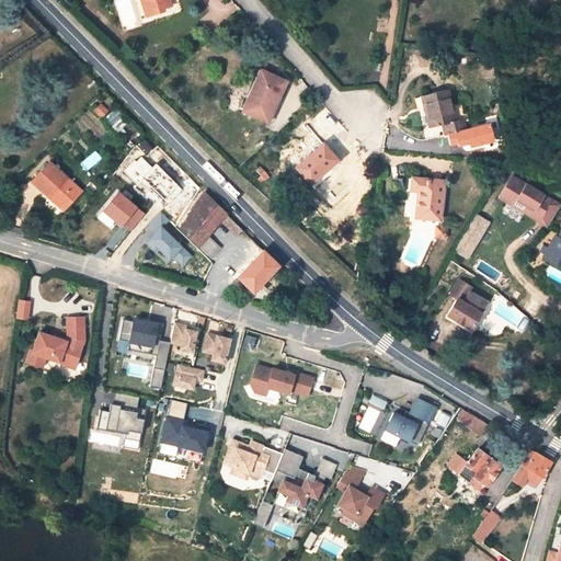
[(141,0),(144,8),(151,6),(153,13),(164,11),(163,8),(171,4),(169,0),(141,0)]
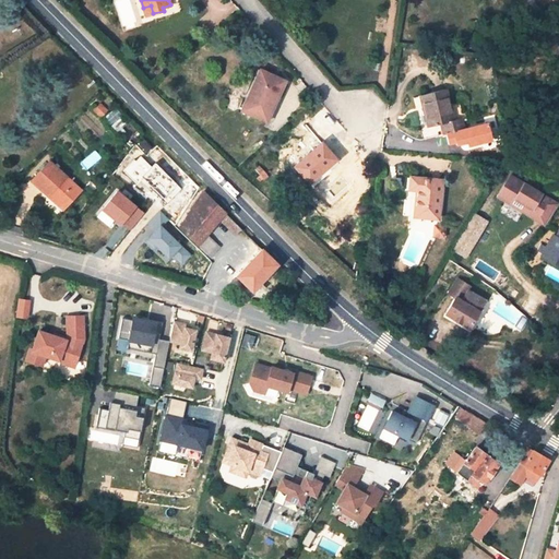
[(143,8),(146,15),(153,13),(151,6),(143,8)]
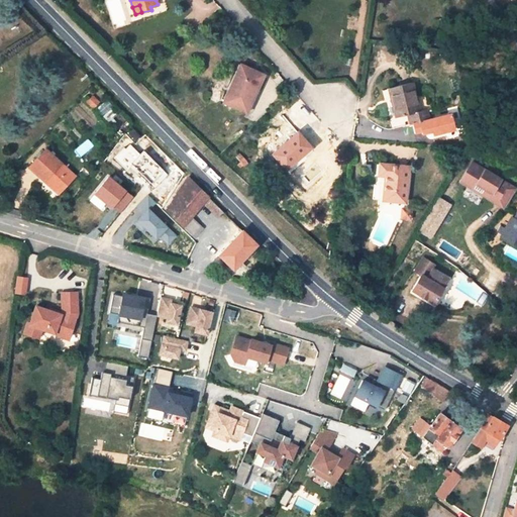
[(452,41),(449,34),(441,38),(444,45),(452,41)]
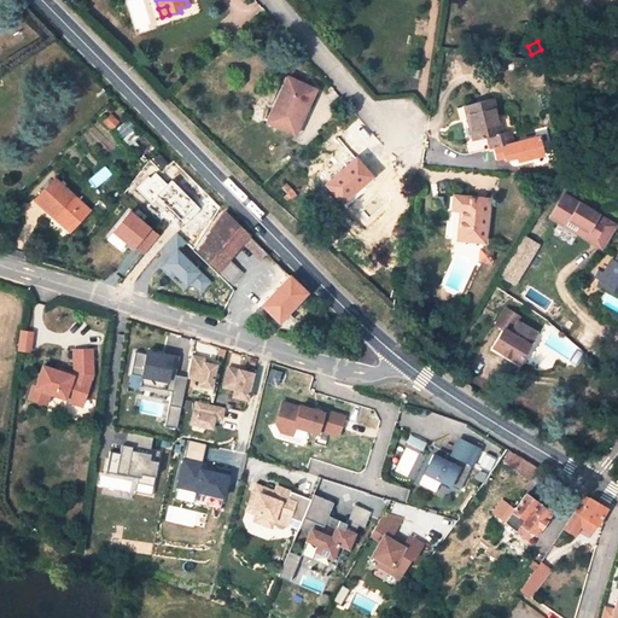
[(289,77),(284,75),(275,95),(279,98),(289,77)]
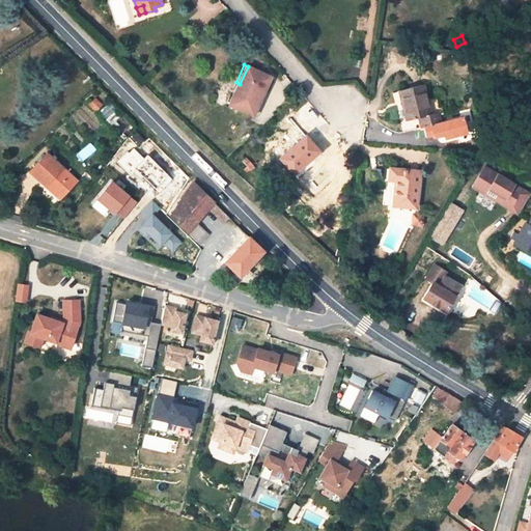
[(260,72),(248,66),(240,84),(236,82),(234,86),(238,87),(232,101),(230,105),(254,115),(271,77),(260,72)]
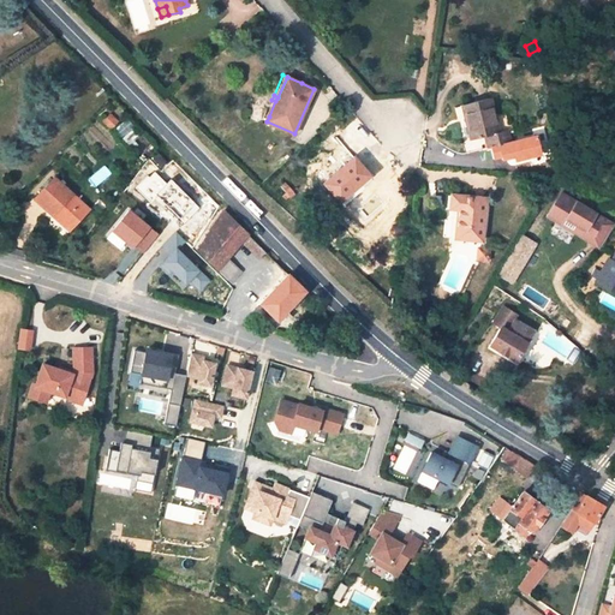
[(489,97),(463,103),(472,139),(484,136),(488,148),(511,142),(507,129),(499,132),(489,97)]
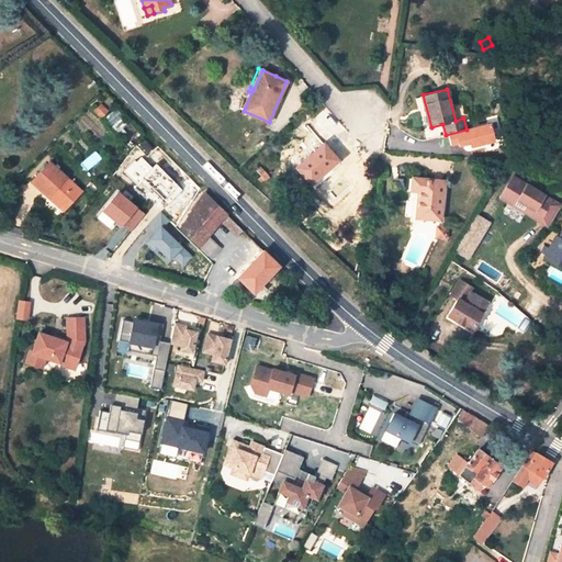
[(97,108),(103,114),(108,110),(101,103),(97,108)]
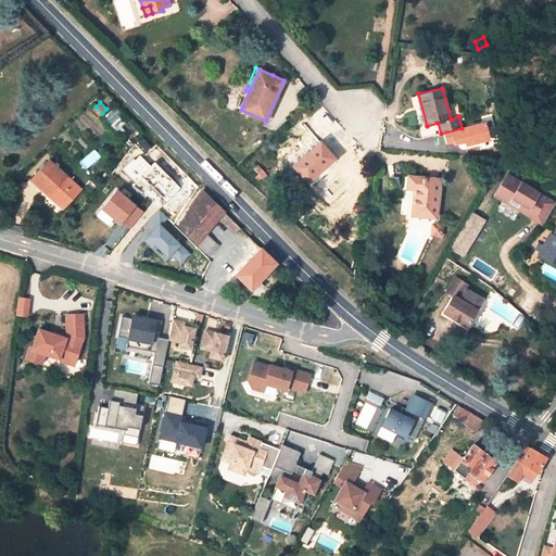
[(93,109),(101,116),(102,113),(96,106),(93,109)]
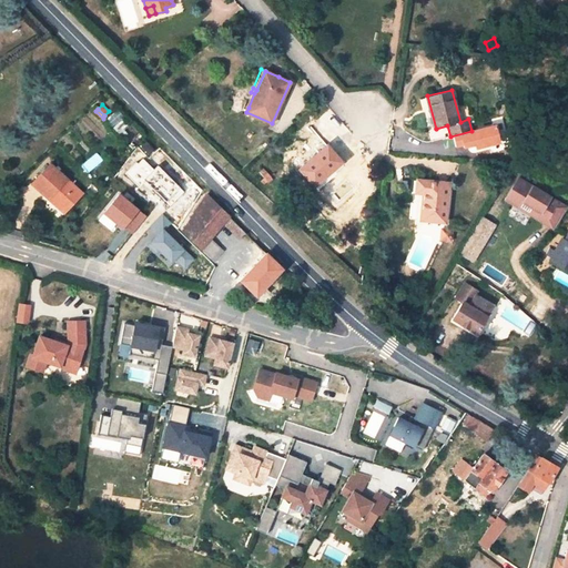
[(346,162),(330,144),(298,171),(315,190),(346,162)]
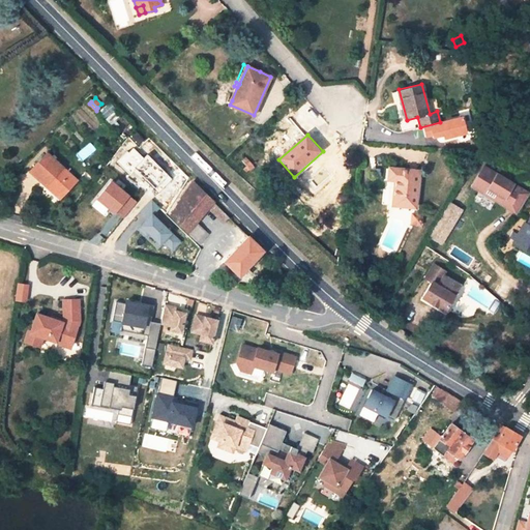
[(135,148),(140,143),(134,136),(128,142),(135,148)]
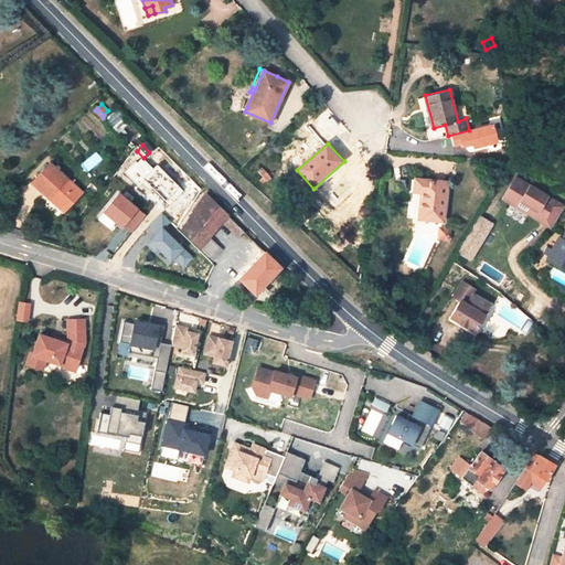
[(135,160),(124,173),(138,188),(142,183),(170,206),(183,191),(157,164),(153,169),(144,158),(138,163),(135,160)]
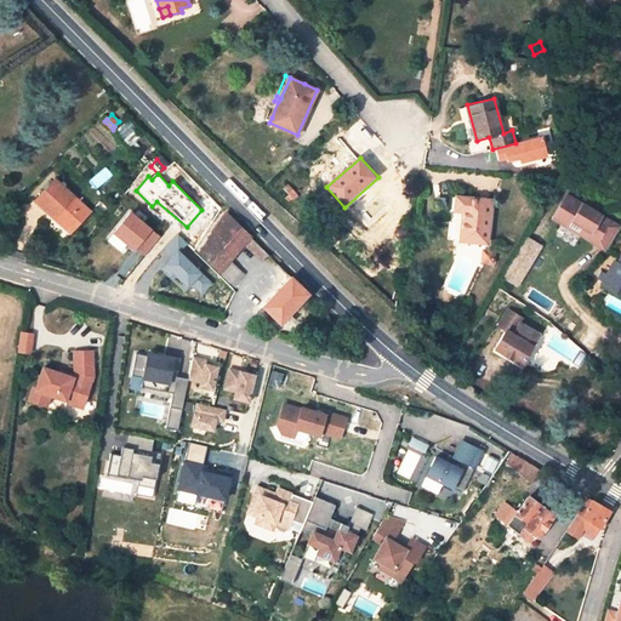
[(74,227),(89,211),(55,178),(35,199),(53,215),(56,211),(74,227)]
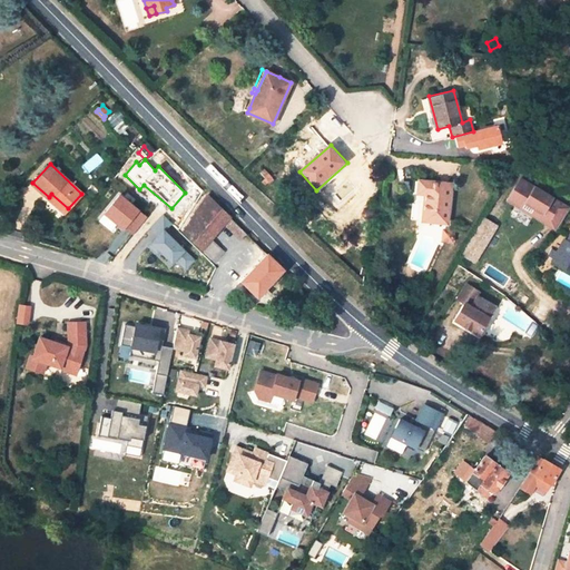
[(557,200),(521,177),(508,198),(522,207),(526,202),(534,206),(531,213),(547,223),(554,210),(551,209),(557,200)]
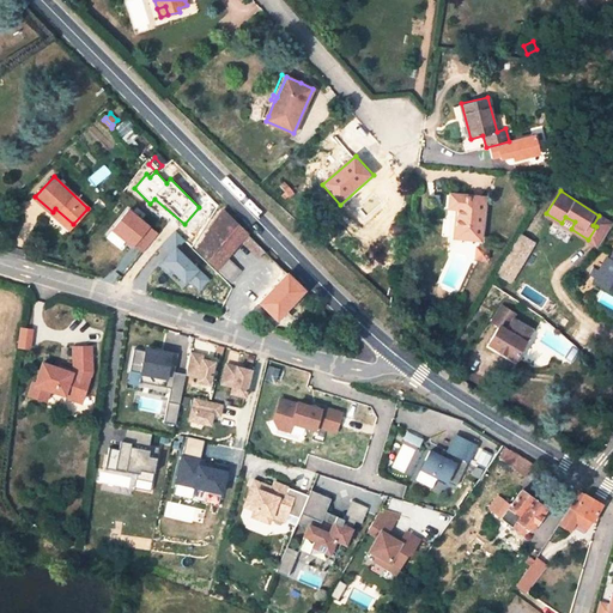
[(484,198),(450,194),(449,207),(456,208),(454,237),(480,238),(484,198)]
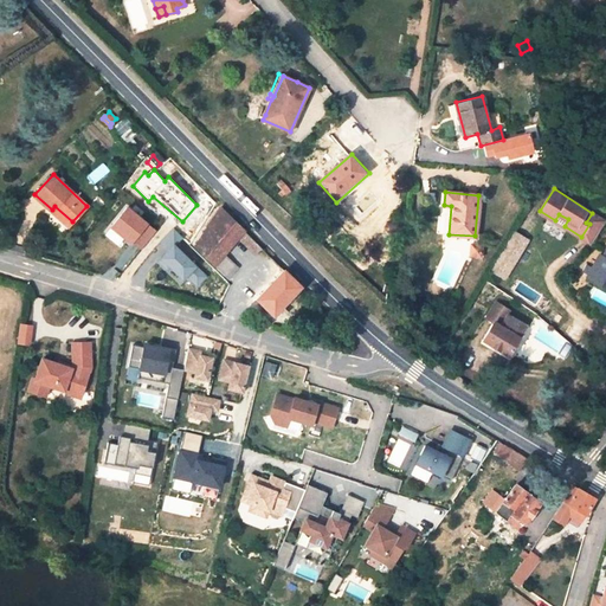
[(52,210),(70,225),(72,221),(55,206),(52,210)]
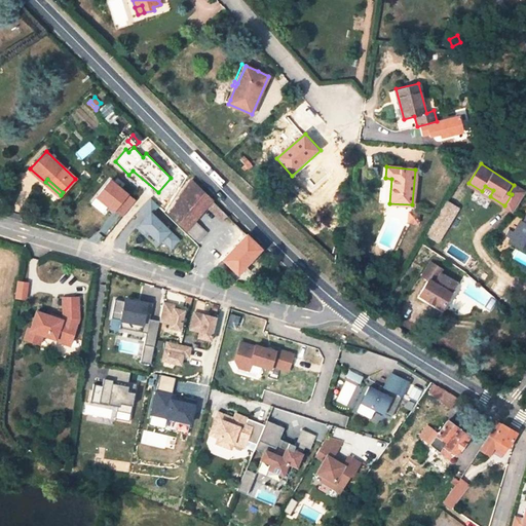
[(111,180),(97,198),(109,210),(116,212),(123,217),(137,200),(129,195),(111,180)]
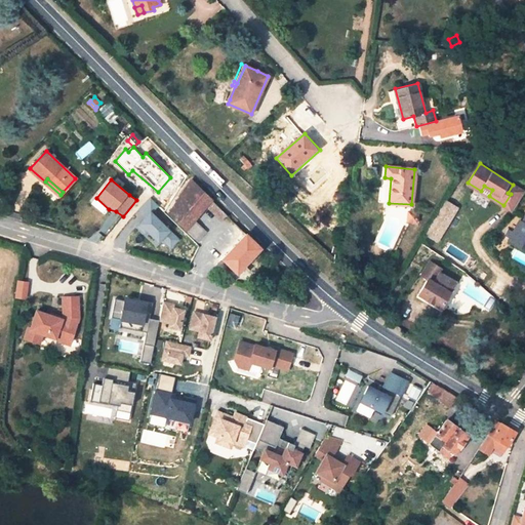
[(170,212),(187,228),(210,199),(192,179),(191,180),(170,212)]
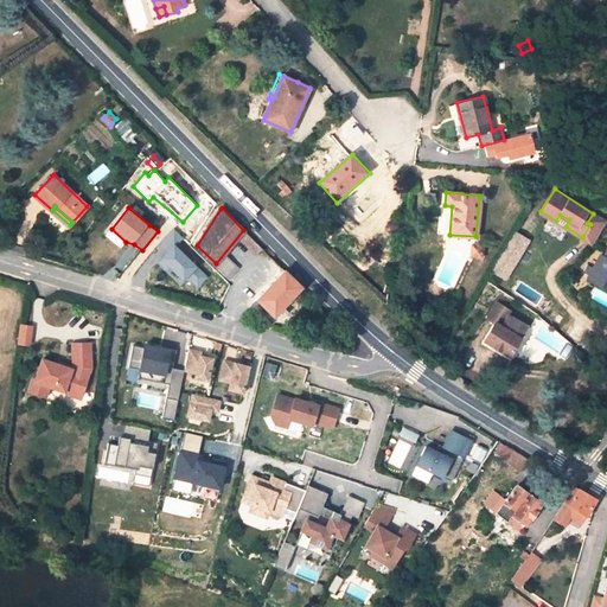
[(606,222),(593,213),(587,223),(590,224),(582,237),(592,243),(606,222)]
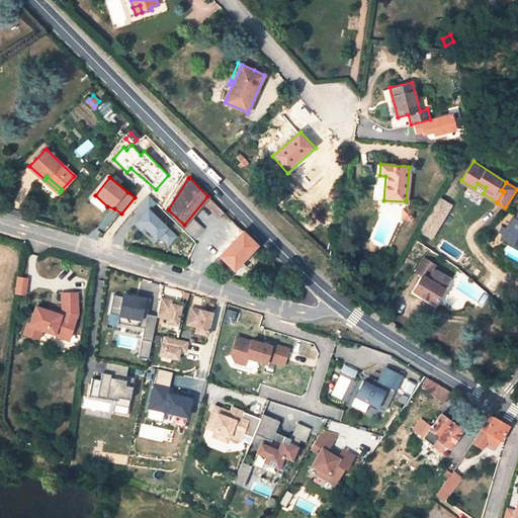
[(450,203),(439,196),(419,231),(429,238),(450,203)]
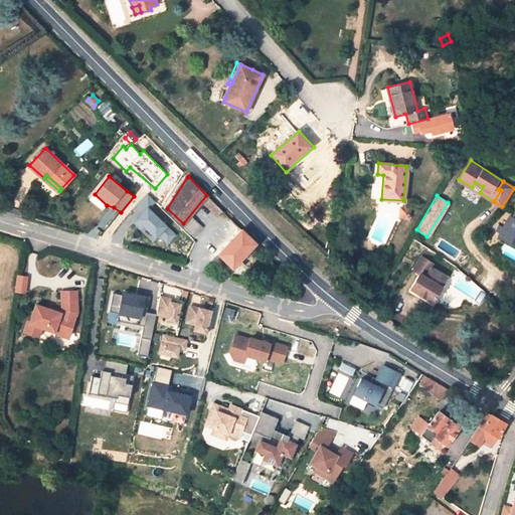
[(409,219),(410,208),(401,207),(400,218),(409,219)]
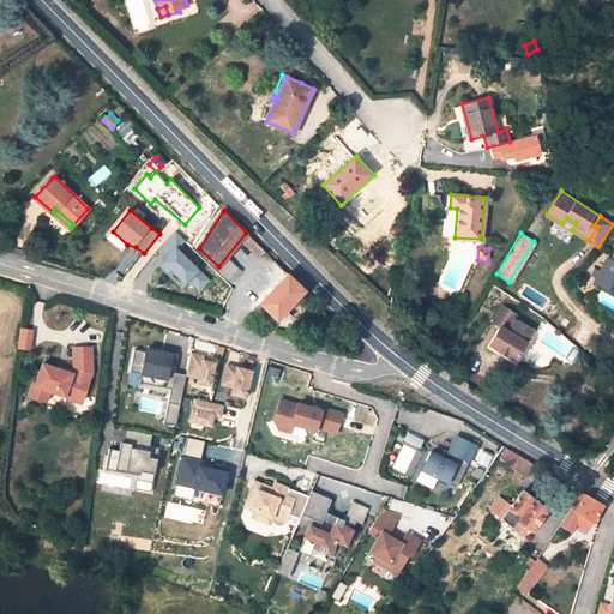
[(613,250),(608,260),(605,258),(593,281),(613,293),(613,250)]
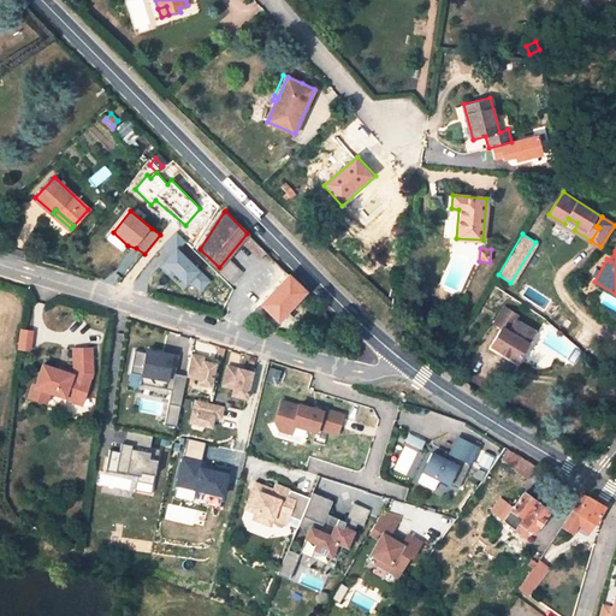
[(224,271),(235,282),(243,272),(232,262),(224,271)]
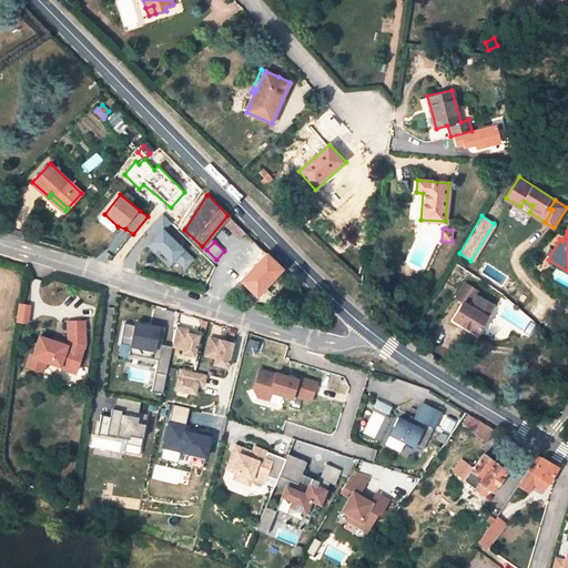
[(249,271),(242,279),(257,294),(281,269),(265,252),(249,271)]
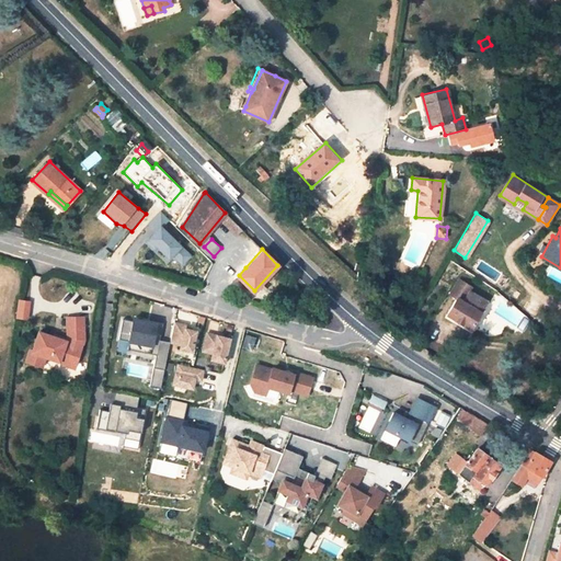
[(232,255),(225,264),(238,274),(239,275),(245,267),(232,255)]
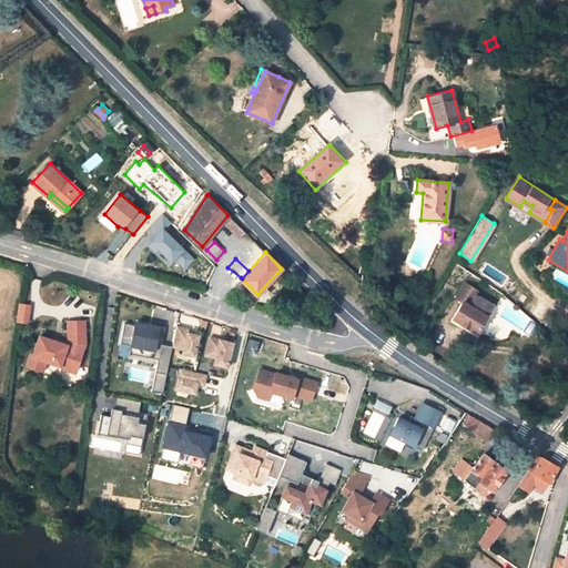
[(478,291),(465,282),(455,297),(463,302),(452,318),(476,334),(493,305),(475,295),(478,291)]
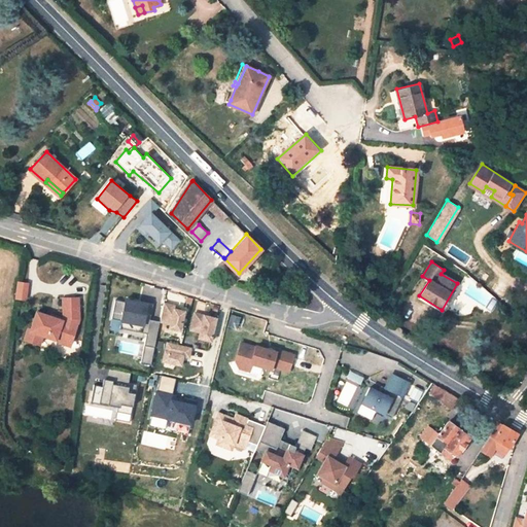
[(28,300),(30,282),(18,281),(15,299),(28,300)]
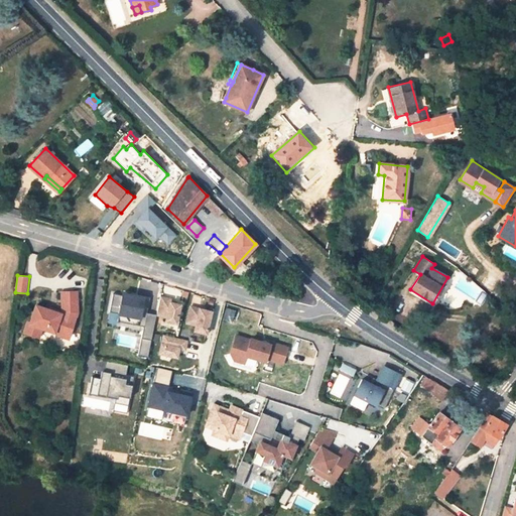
[(65,337),(73,314),(75,308),(81,308),(81,292),(63,292),(63,313),(48,308),(39,305),(36,313),(29,334),(41,340),(45,330),(65,337)]
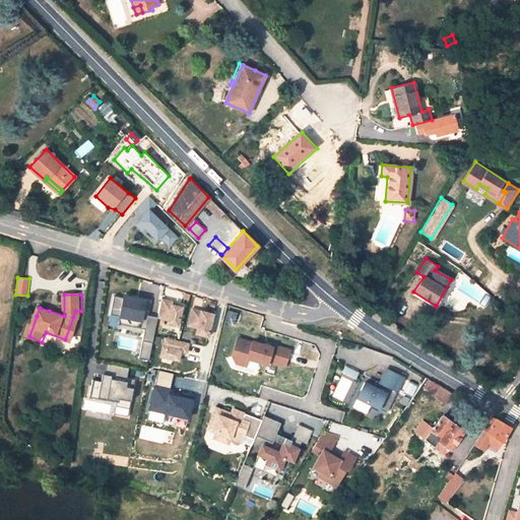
[(156,335),(159,318),(149,316),(152,302),(126,297),(125,299),(116,297),(112,316),(122,317),(134,320),(132,327),(147,330),(144,342),(154,344),(156,335)]
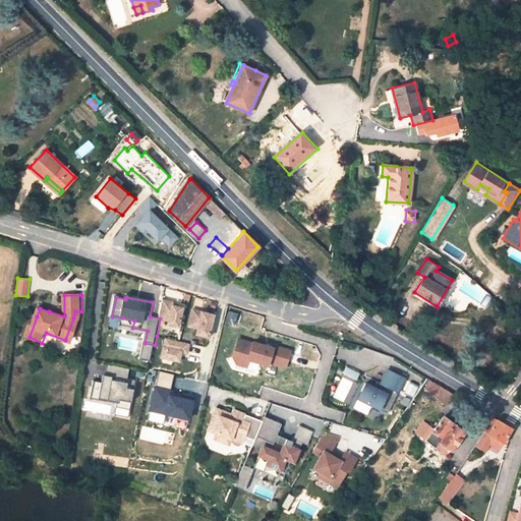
[(175,303),(164,300),(161,319),(170,321),(174,306),(175,303)]
